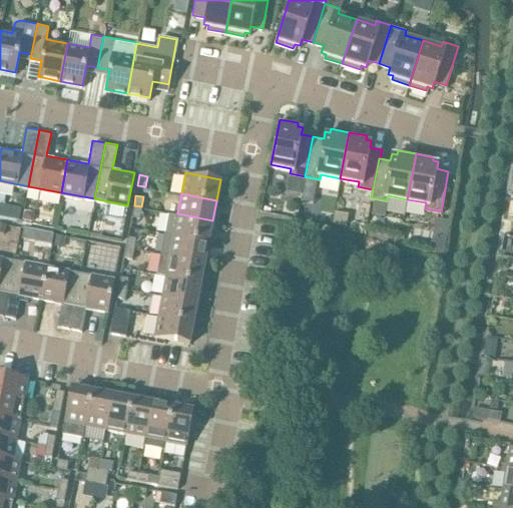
[(134,205),(132,215),(140,217),(141,206),(134,205)]
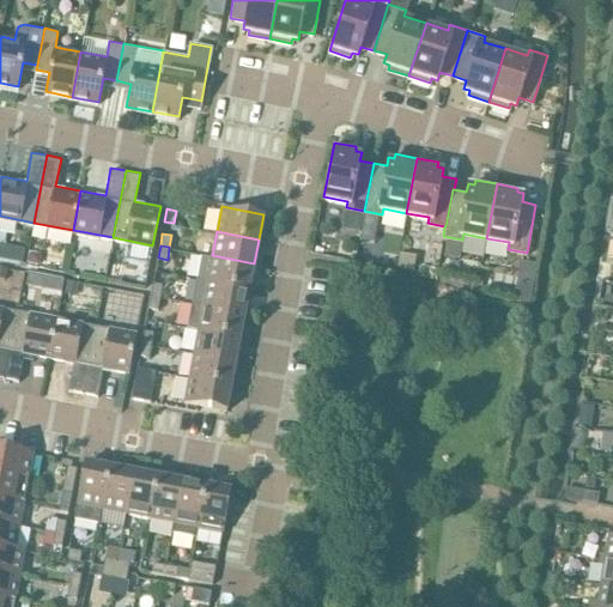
[(201,253),(196,277),(249,287),(254,263),(212,255),(201,253)]
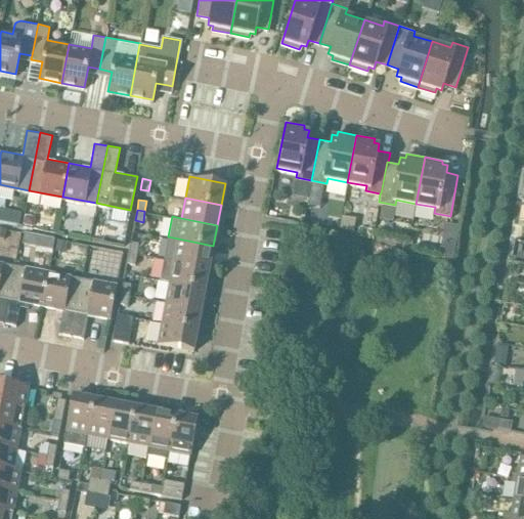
[(168,236),(165,257),(210,266),(213,246),(168,236)]
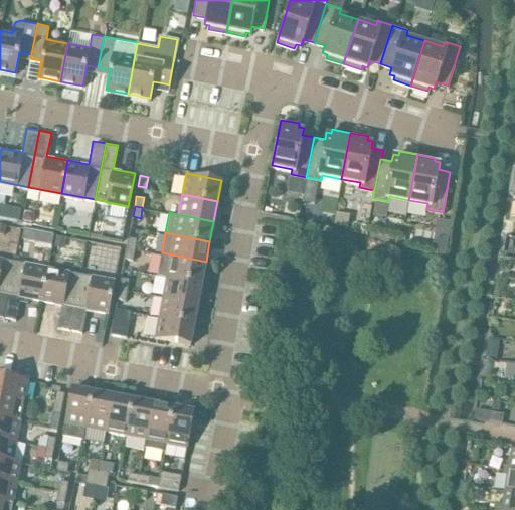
[(127,246),(135,247),(137,237),(129,236),(127,246)]
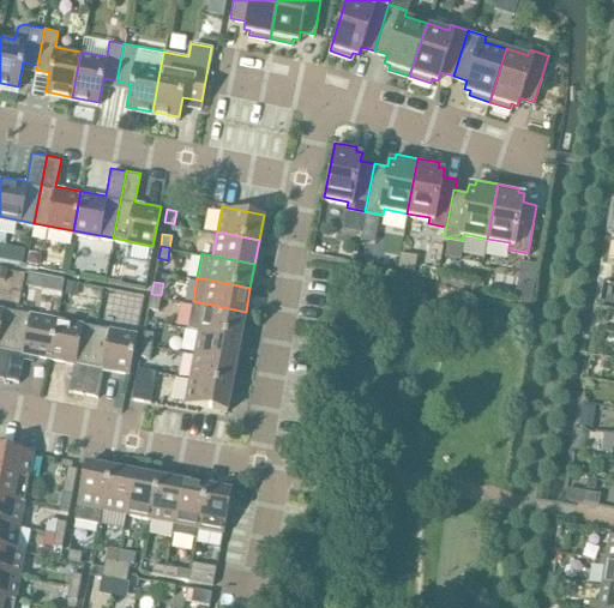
[(151,294),(149,307),(158,308),(161,295),(151,294)]
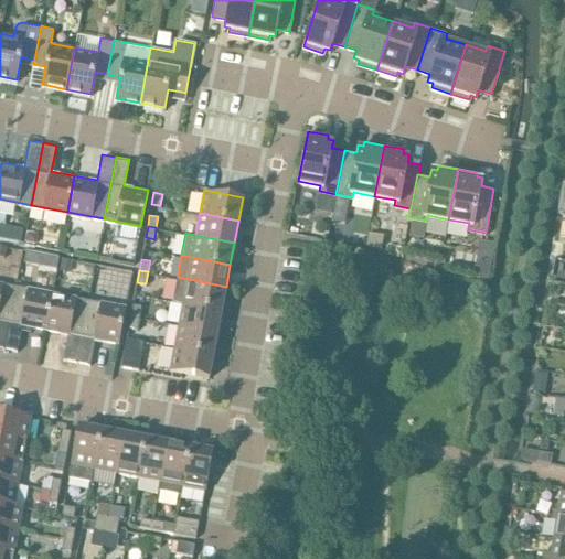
[(178,277),(173,299),(183,301),(222,309),(226,287),(178,277)]
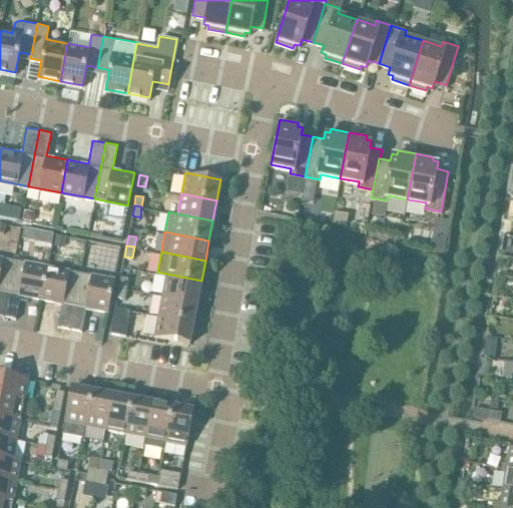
[(0,256),(0,314),(3,315),(14,259),(0,256)]
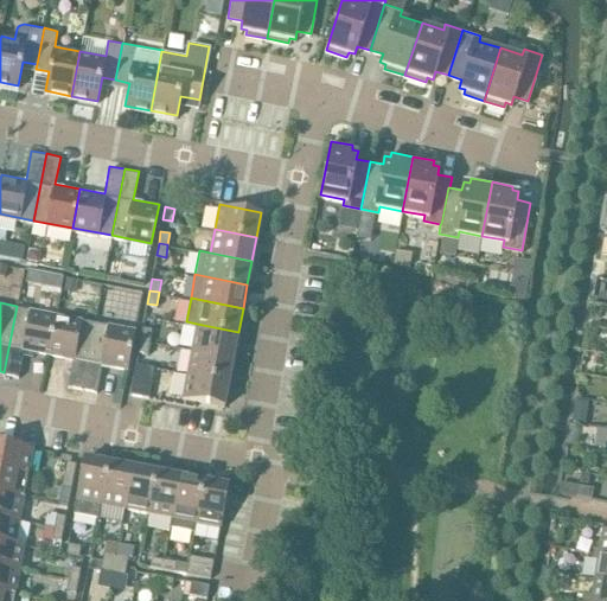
[(17,306),(4,372),(19,375),(24,347),(49,352),(56,313),(17,306)]
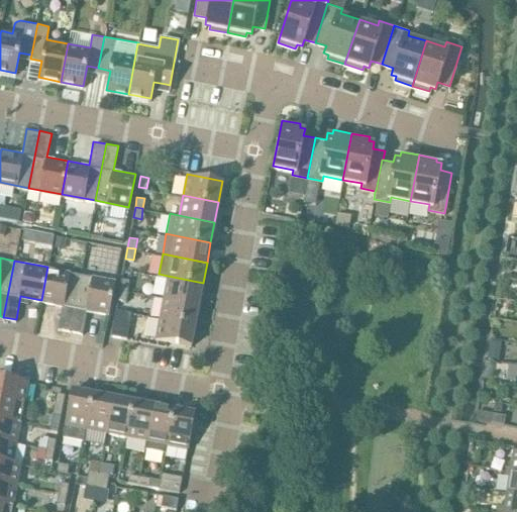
[(47,267),(41,300),(63,304),(58,327),(70,330),(81,273),(47,267)]
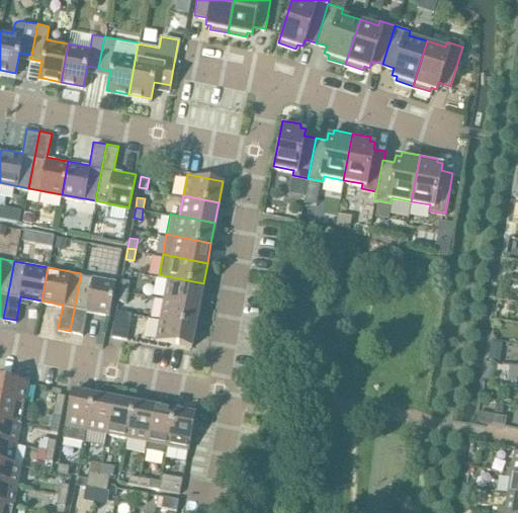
[(81,273),(70,331),(83,333),(87,309),(109,314),(115,280),(81,273)]
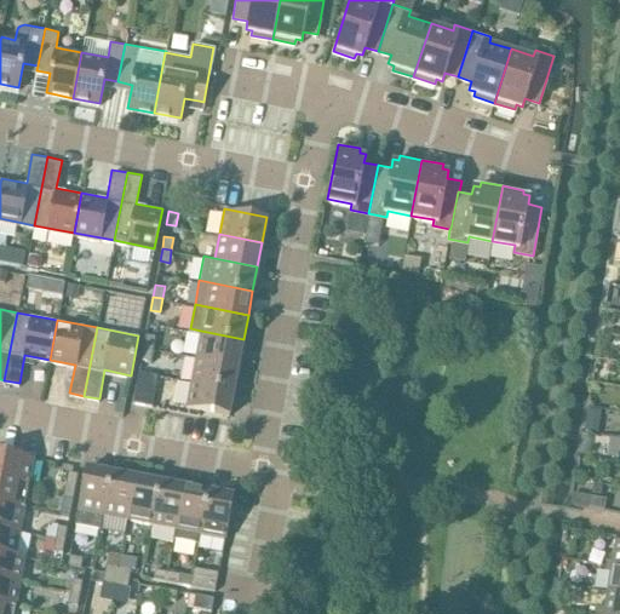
[(196,355),(239,363),(244,339),(201,331),(196,355)]
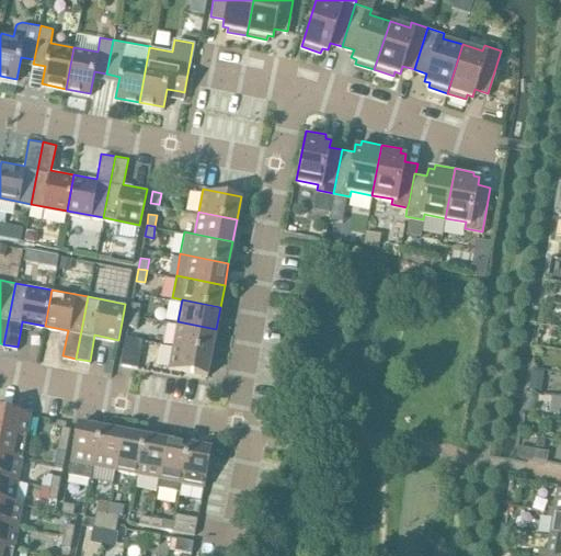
[(129,313),(138,314),(140,303),(132,302),(129,313)]
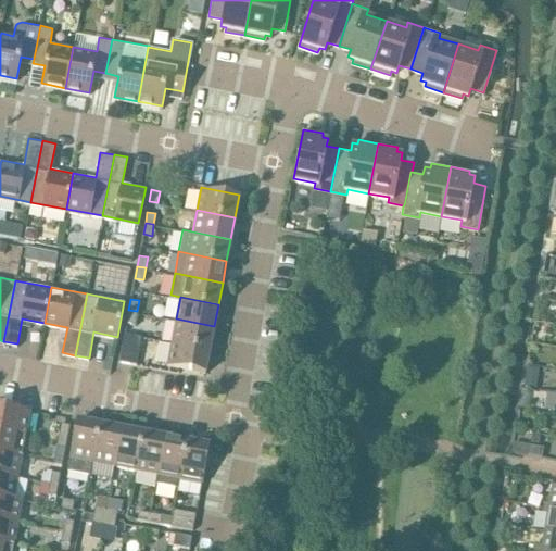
[(128,310),(126,322),(135,323),(137,311),(128,310)]
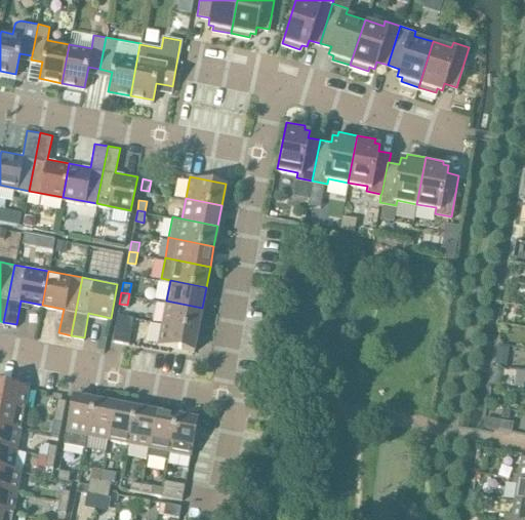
[(162,321),(198,328),(202,308),(166,301),(162,321)]
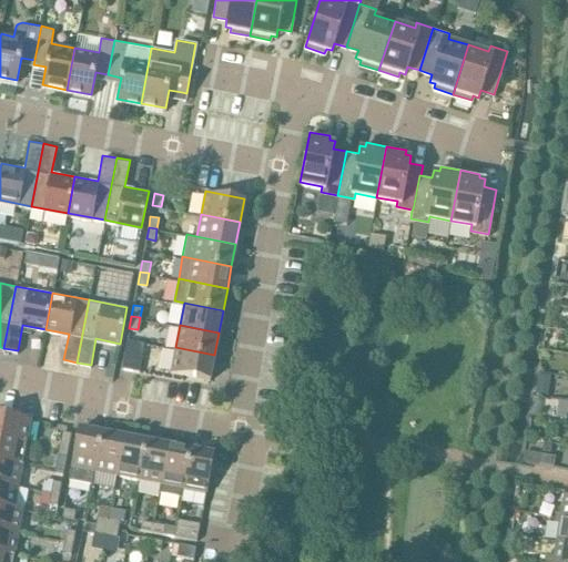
[(132,368),(139,369),(144,341),(135,340),(128,338),(125,349),(122,367),(124,367),(132,368)]
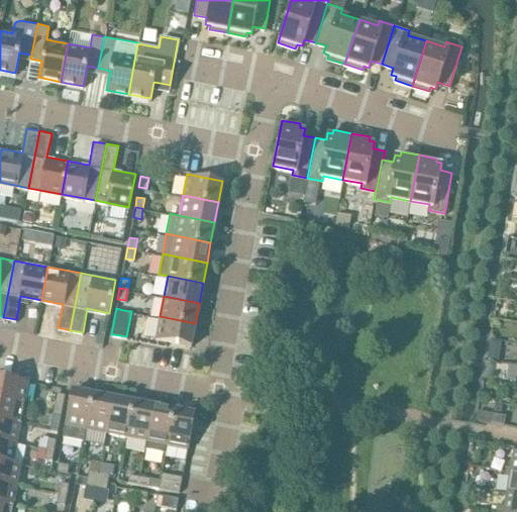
[(195,323),(160,316),(156,337),(191,344),(195,323)]
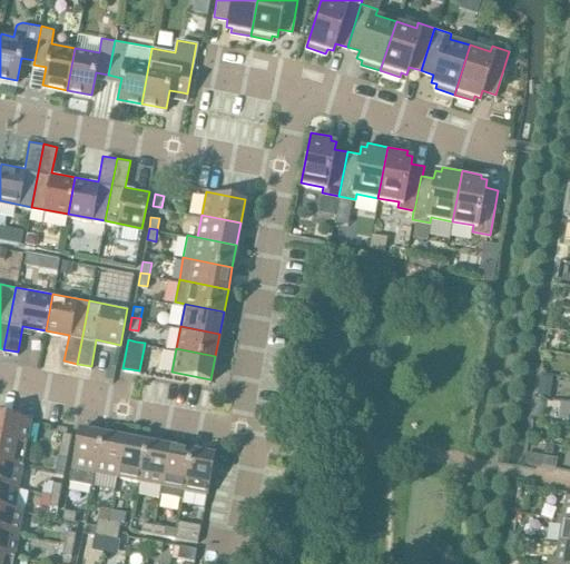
[(0,458),(22,463),(31,418),(0,412),(0,458)]
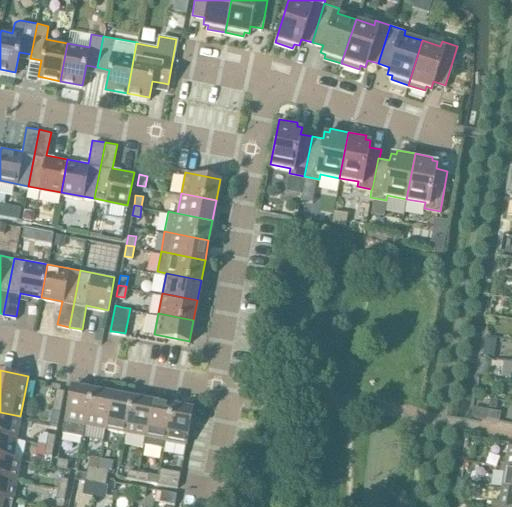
[(85,423),(92,388),(71,384),(62,431),(83,435),(85,423)]
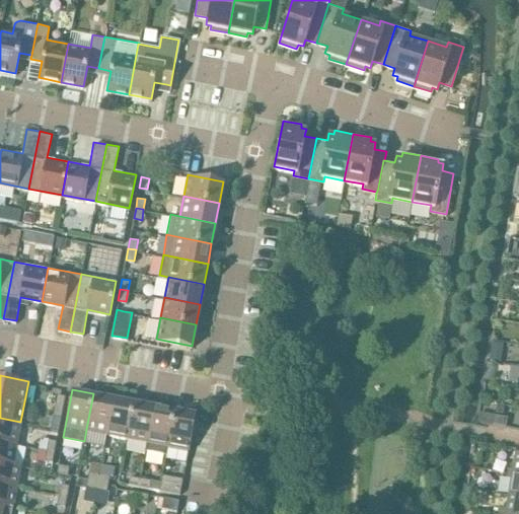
[(55,404),(63,405),(65,394),(57,392),(55,404)]
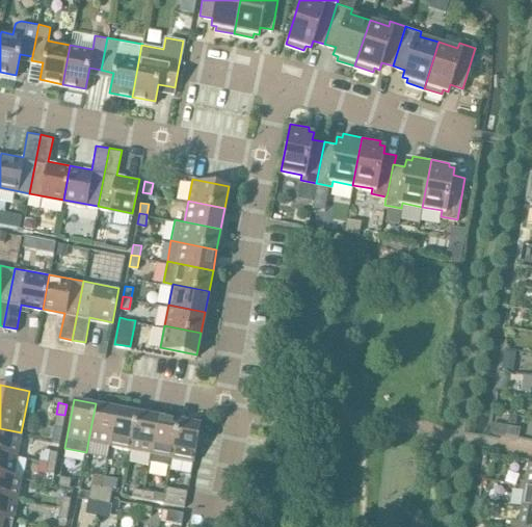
[(88,440),(86,452),(107,456),(109,444),(116,407),(96,403),(88,440)]
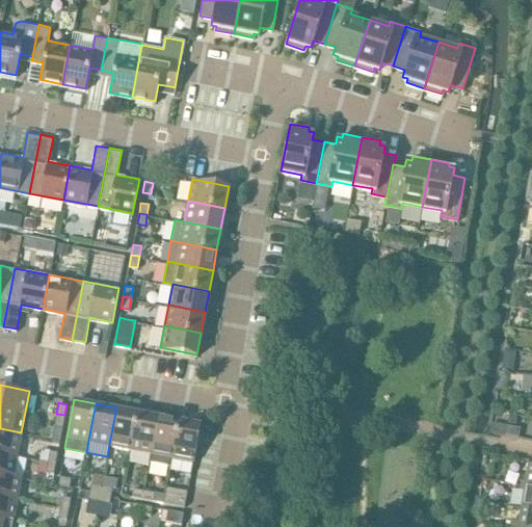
[(116,407),(109,444),(130,448),(137,412),(116,407)]
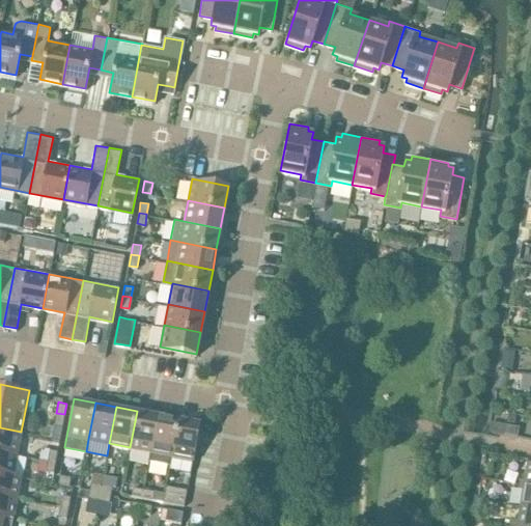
[(137,411),(130,447),(150,450),(158,414),(137,411)]
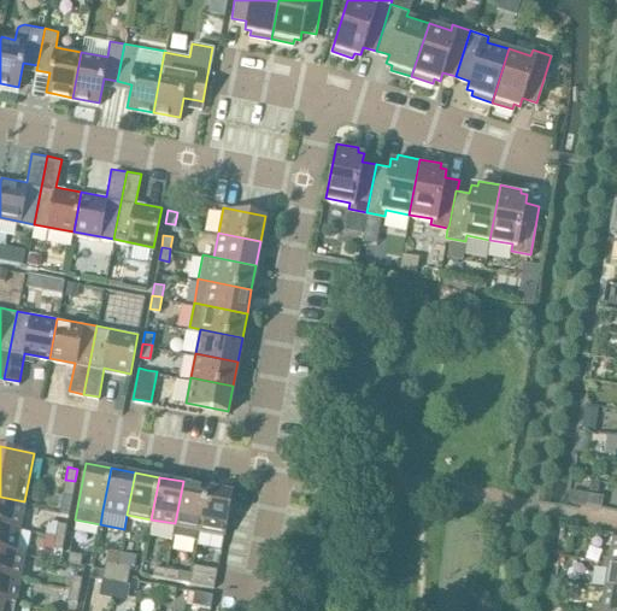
[(72,494),(75,481),(65,480),(63,492),(72,494)]
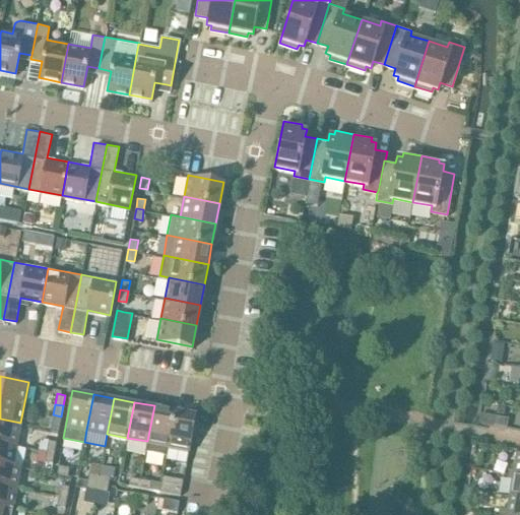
[(147,441),(146,450),(167,453),(168,445),(175,409),(154,405),(147,441)]
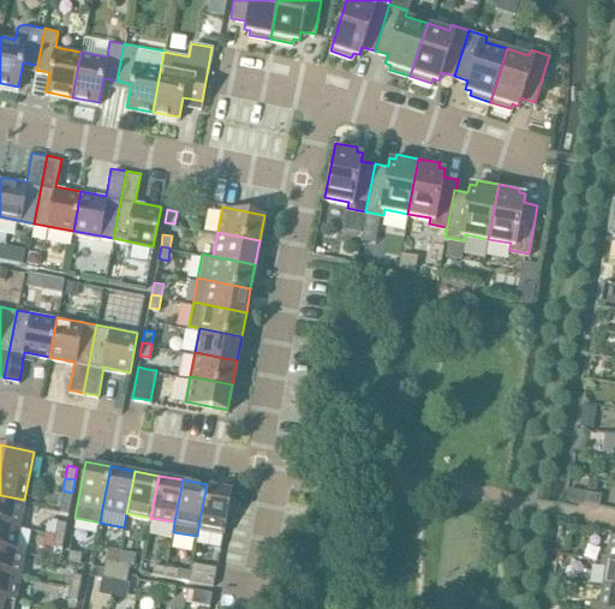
[(232,489),(207,484),(198,526),(224,531),(232,489)]
